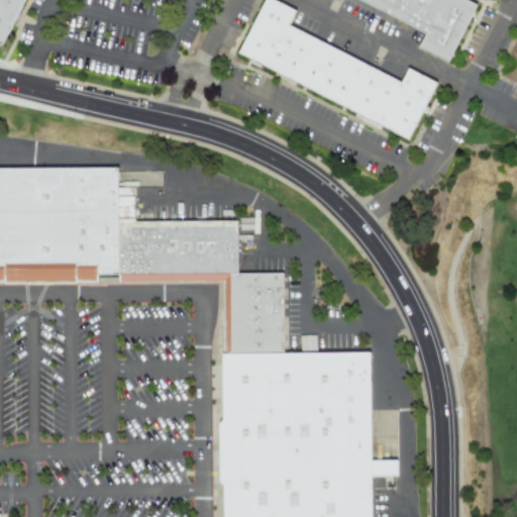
[(0,0),(0,49),(22,0),(0,0)]
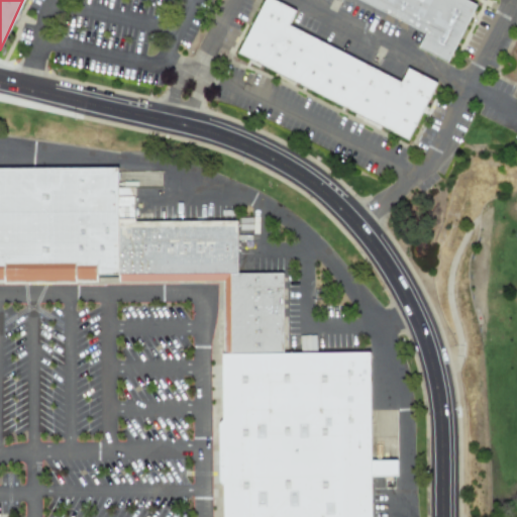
[(404,82),(410,71),(438,85),(411,137),(242,52),(268,0),(273,0),(297,12),(291,24),(404,82)]
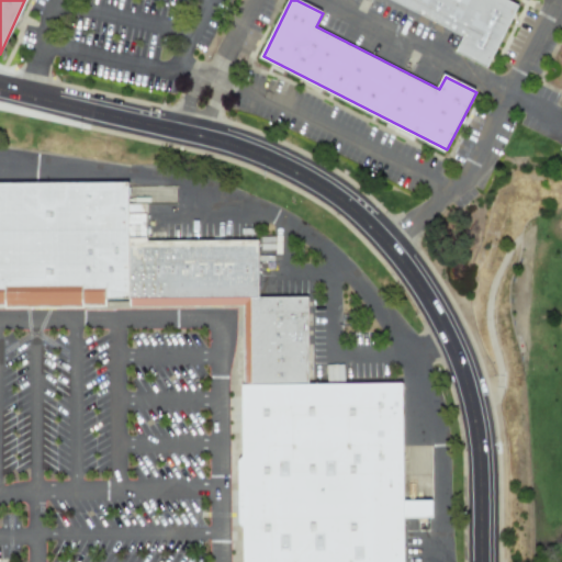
[(512,0),(520,4),(492,63),(461,47),(468,34),(402,0),(512,0)]
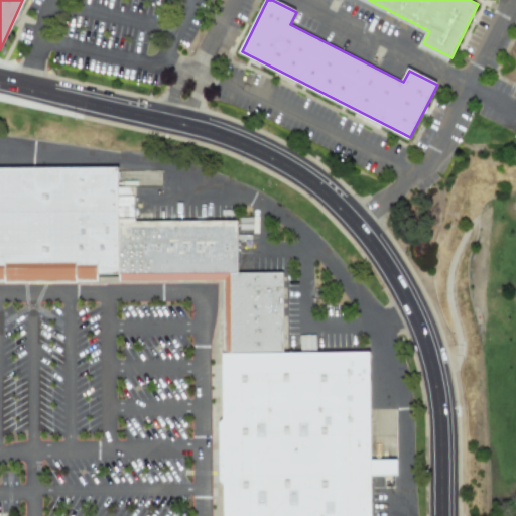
[(117,217),(117,272),(0,272),(0,165),(116,165),(117,217)]
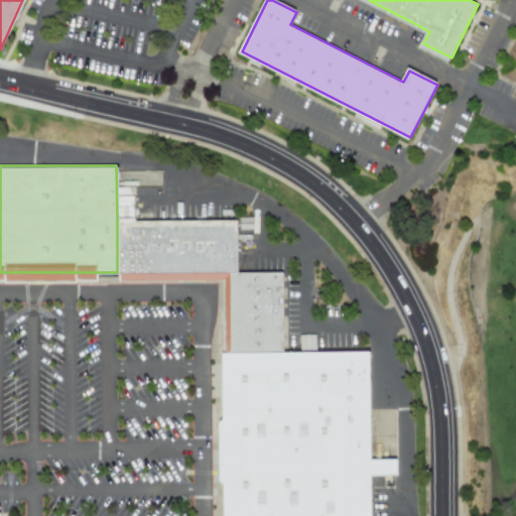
[(237,271),(237,219),(133,220),(133,216),(117,217),(117,272),(229,271),(237,271)]
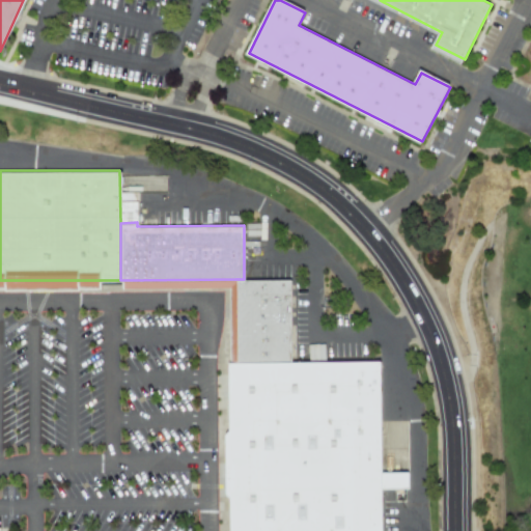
[(290,362),(290,279),(244,279),(235,279),(236,363),(290,362)]
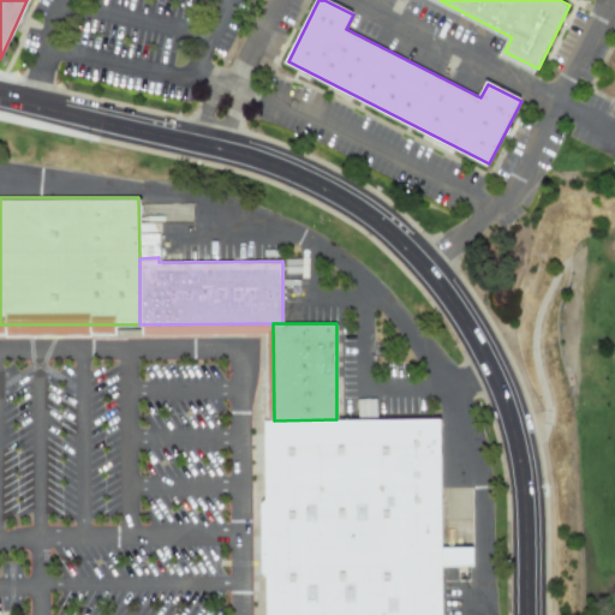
[(443,614),(264,614),(264,577),(261,573),(260,503),(264,499),(263,421),(274,421),(336,419),(441,418),(443,614)]
